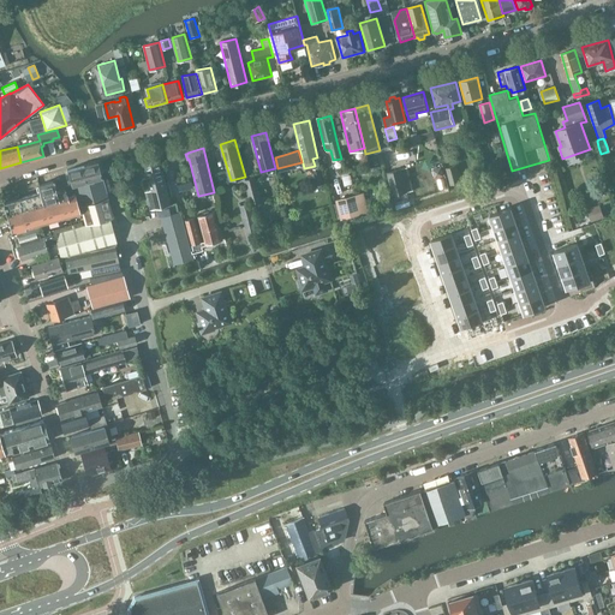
[(82,166),(87,180),(101,177),(97,161),(82,166)]
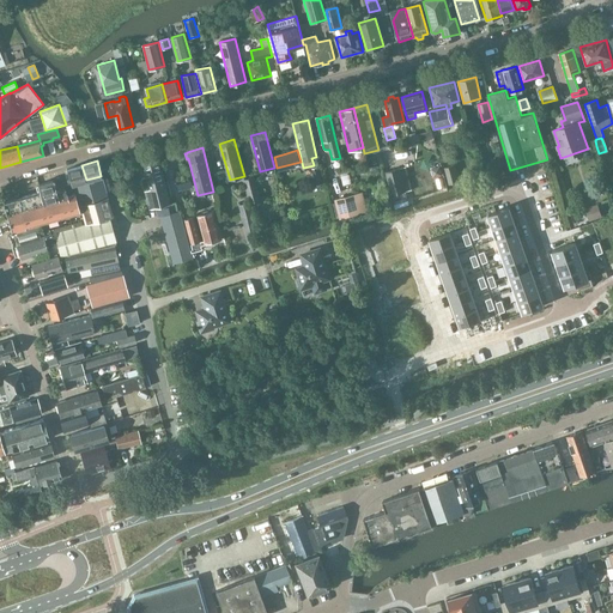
[(162,216),(178,211),(176,202),(171,204),(170,204),(159,161),(144,164),(155,207),(159,206),(162,216)]
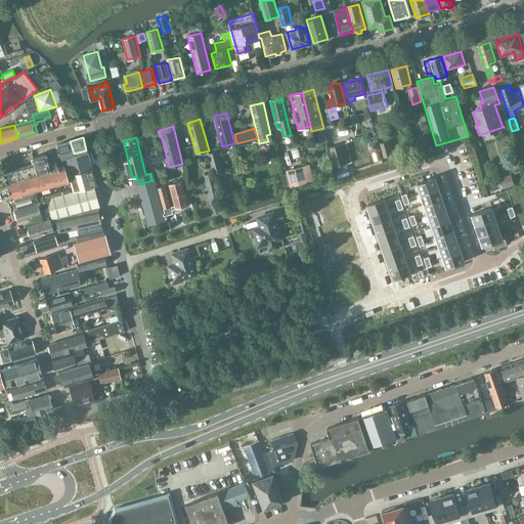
[(60,158),(74,154),(70,141),(57,144),(60,158)]
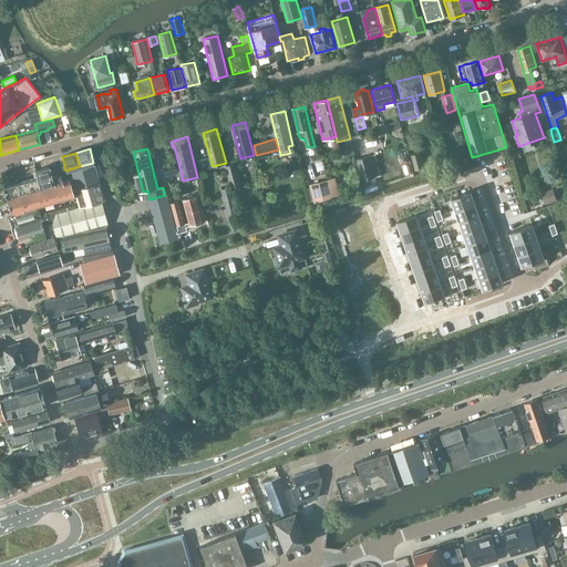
[(377,185),(375,176),(381,175),(375,153),(356,158),(361,179),(362,179),(364,188),(377,185)]
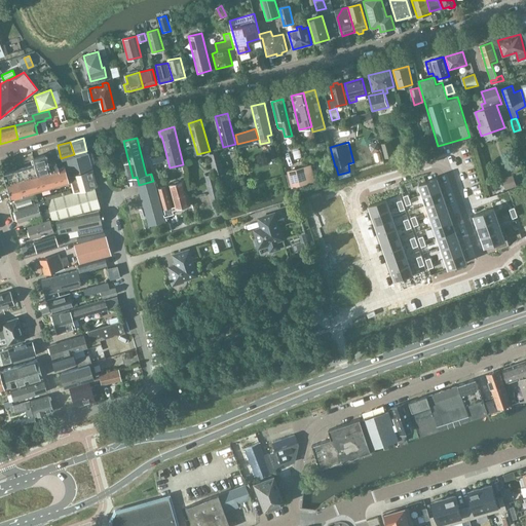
[(389,142),(381,144),(384,158),(392,156),(389,142)]
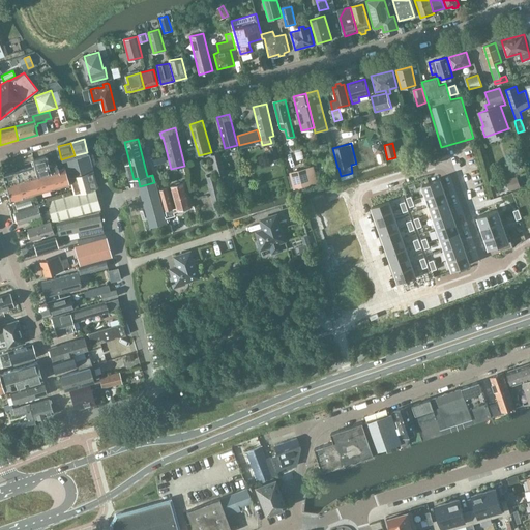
[(380,144),(372,146),(374,153),(382,151),(380,144)]
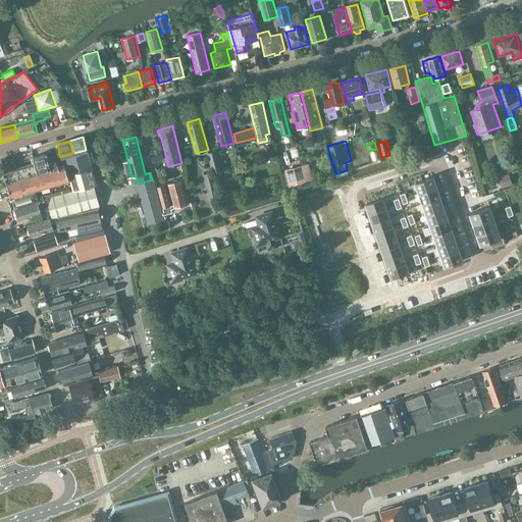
[(72,191),(95,185),(86,152),(63,158),(72,191)]
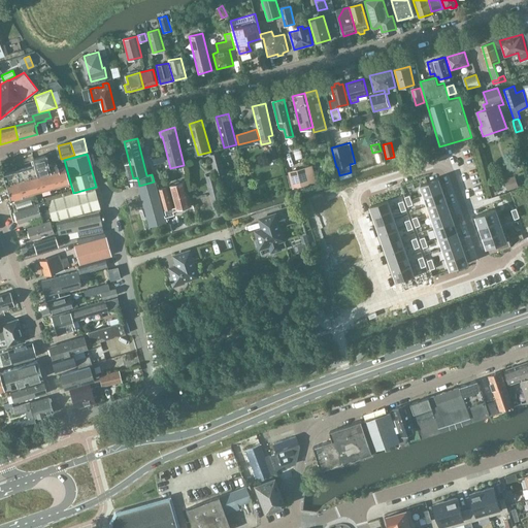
[(4,173),(3,174),(5,183),(50,171),(58,168),(56,162),(47,164),(45,156),(33,159),(35,166),(4,173)]
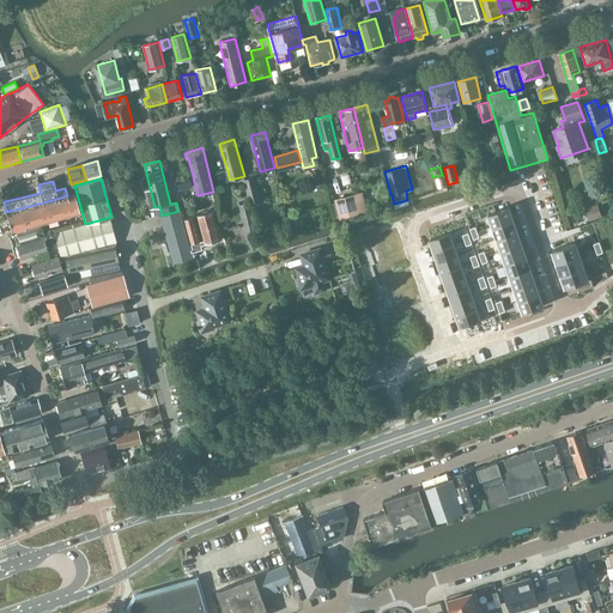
[(258,188),(248,190),(250,202),(260,200),(258,188)]
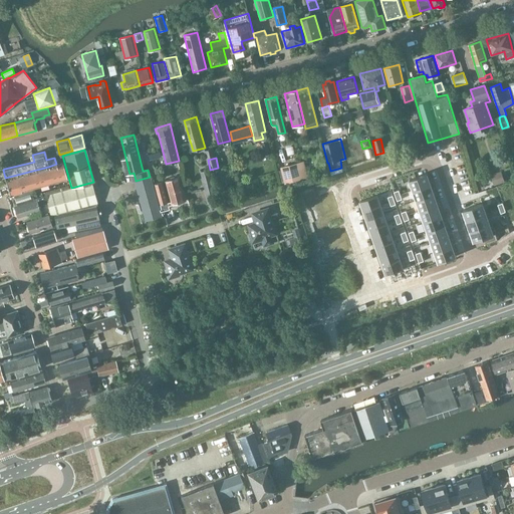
[(308,177),(304,160),(280,167),(281,169),(277,170),(280,181),(284,180),(285,183),(308,177)]
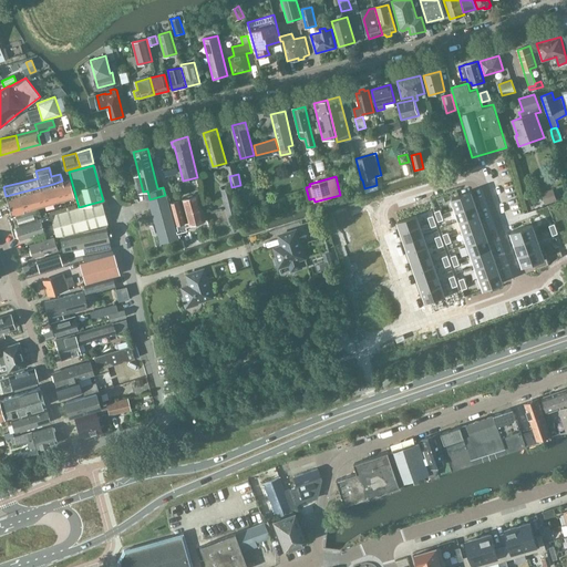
[(53,184),(6,196),(11,215),(12,214),(34,208),(45,205),(51,203),(60,200),(71,197),(73,197),(71,187),(69,179),(62,181),(53,184)]
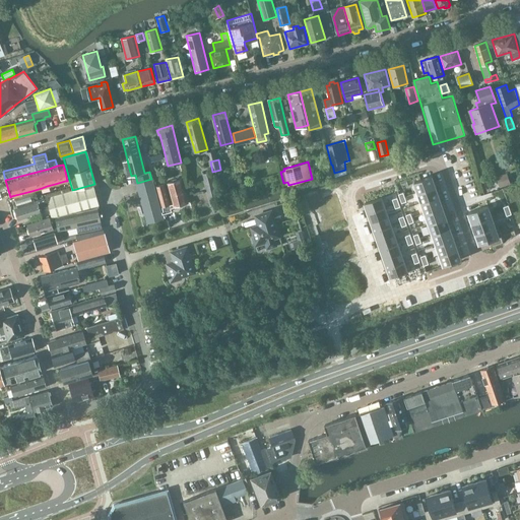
[(210,202),(211,202),(217,200),(210,173),(203,175),(210,202)]
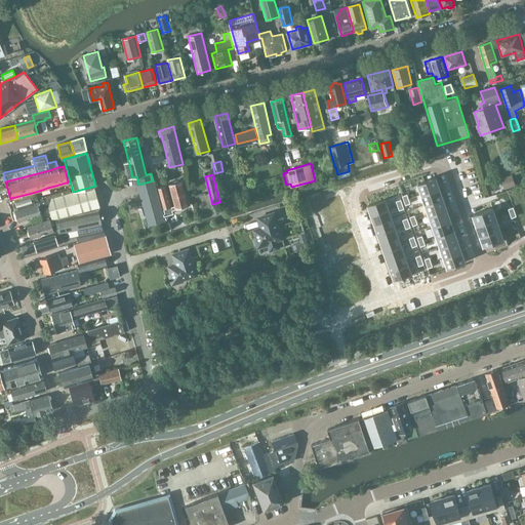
[(436,176),(418,183),(422,194),(440,188),(436,176)]
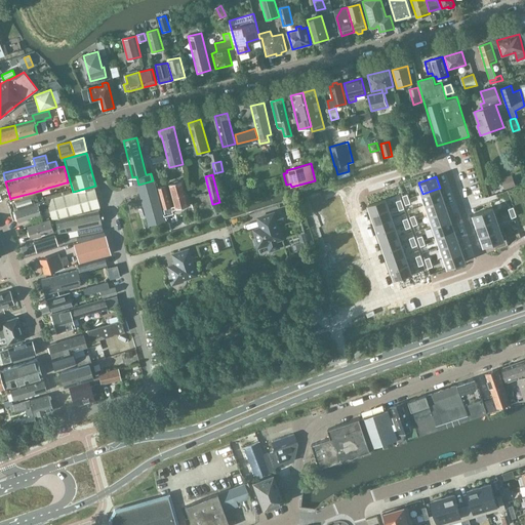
[(154,180),(153,180),(138,185),(137,186),(149,225),(165,220),(154,180)]
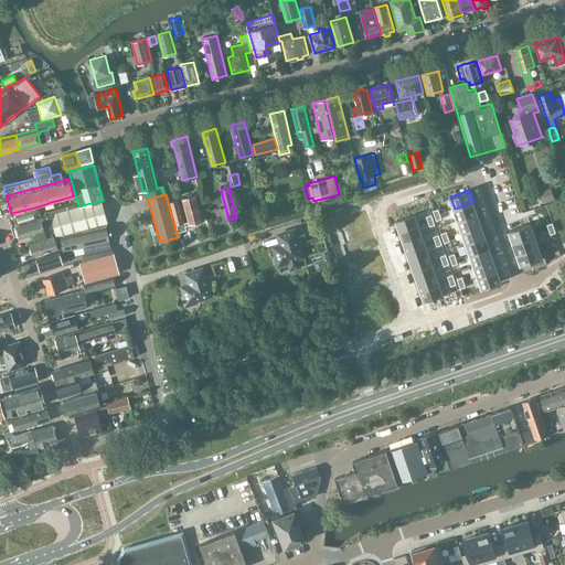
[(189,225),(204,221),(198,194),(181,199),(189,225)]
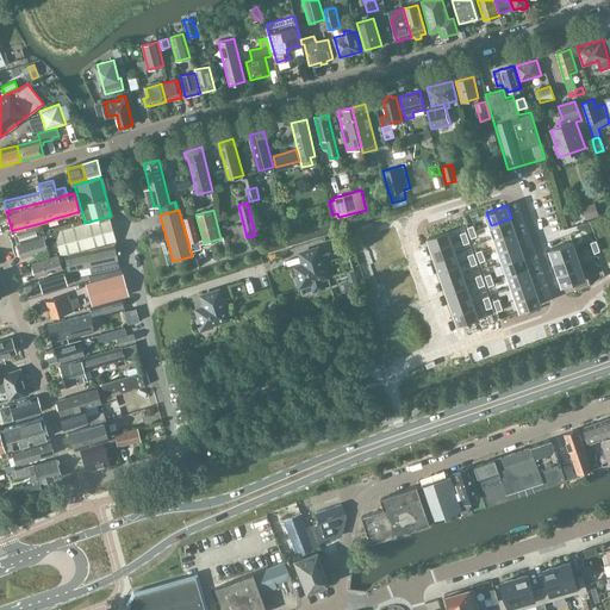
[(62,255),(76,251),(116,243),(109,217),(81,224),(56,231),(62,255)]
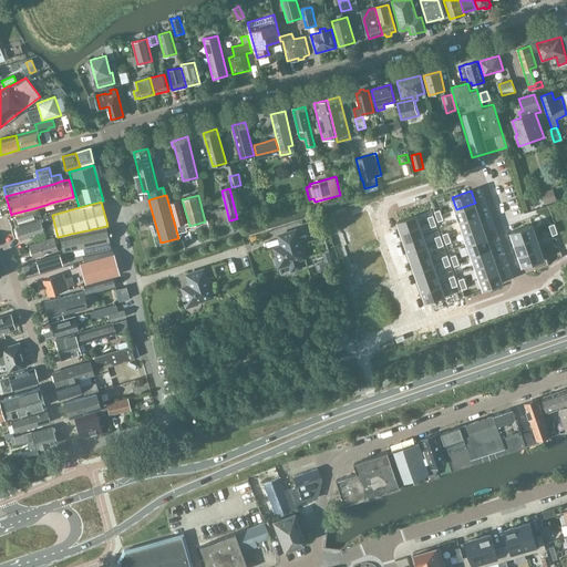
[(178,233),(186,230),(184,223),(185,223),(179,202),(171,204),(178,233)]
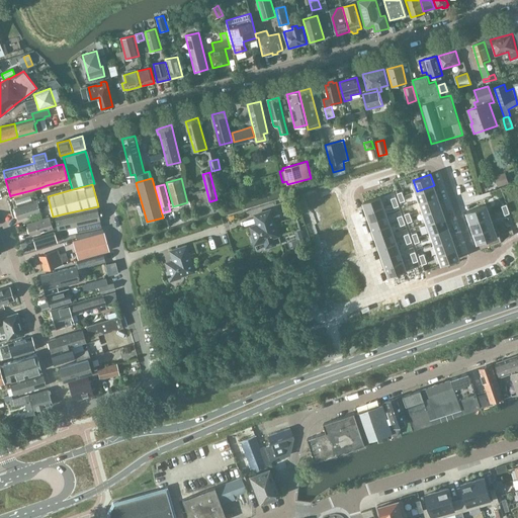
[(434,185),(417,191),(420,201),(437,195),(434,185)]
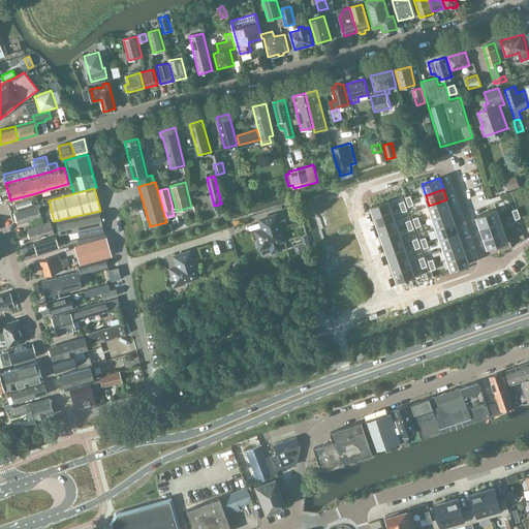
[(45,200),(47,201),(49,200),(70,194),(69,191),(45,197),(45,200)]
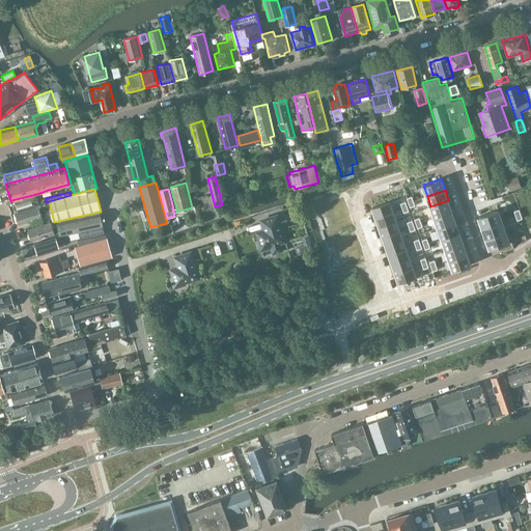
[(35,206),(32,196),(15,202),(18,212),(15,213),(18,224),(40,218),(37,205),(35,206)]
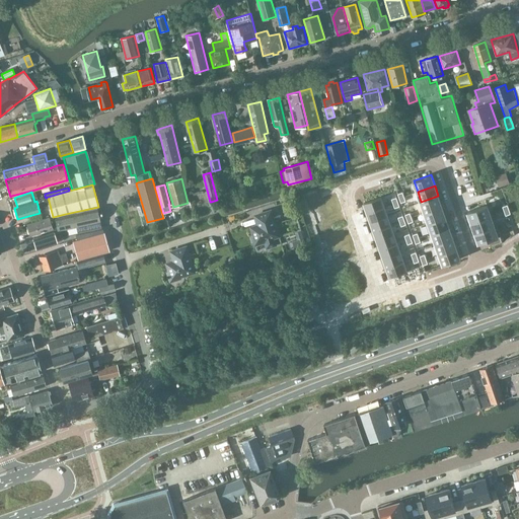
[(318,196),(307,200),(309,206),(315,204),(319,215),(339,208),(335,197),(320,202),(318,196)]
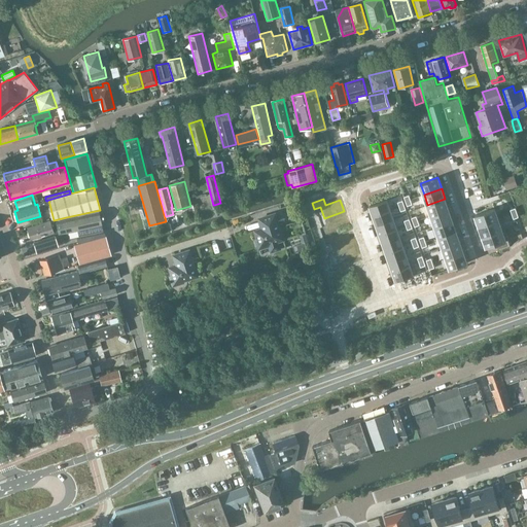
[(445,199),(427,205),(431,216),(449,210),(445,199)]
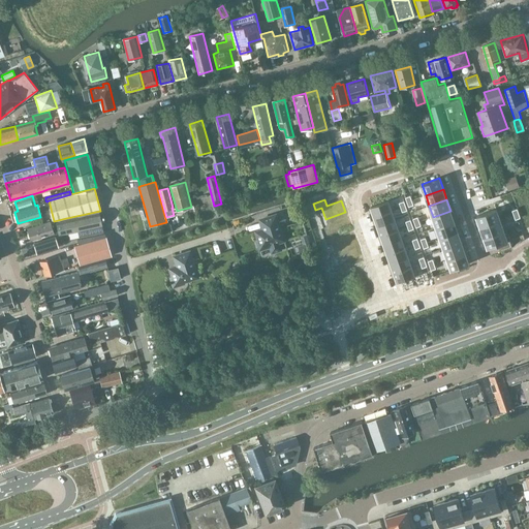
[(389,200),(371,207),(374,216),(392,210),(389,200)]
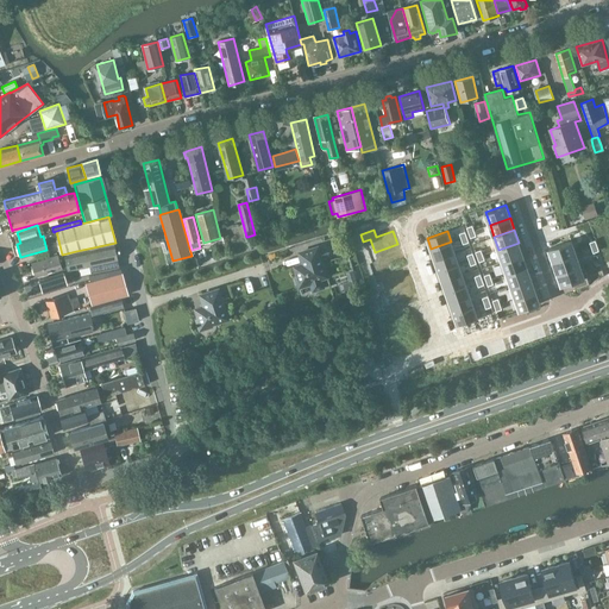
[(562,245),(548,249),(553,262),(577,253),(572,242),(575,240),(572,233),(559,238),(562,245)]
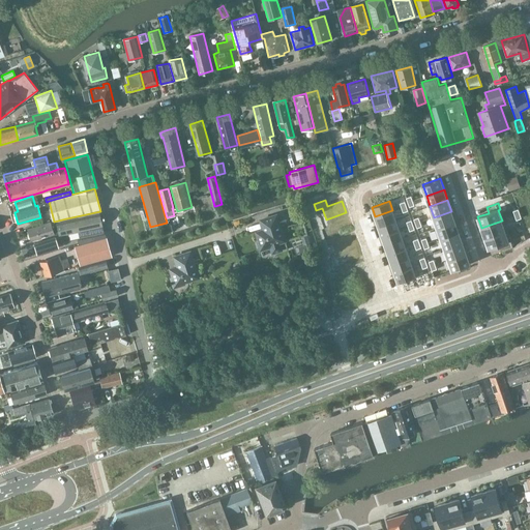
[(392,210),(375,216),(378,226),(395,219),(392,210)]
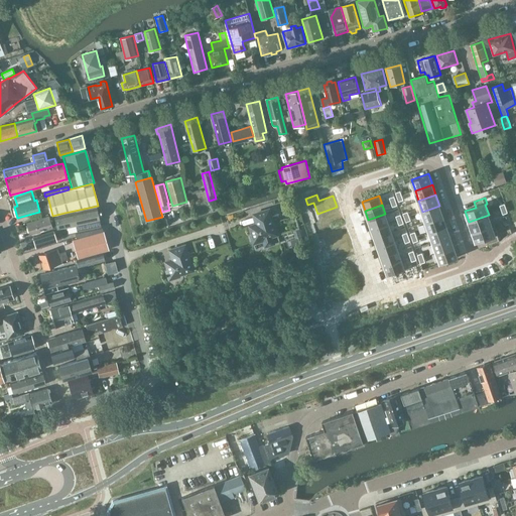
[(439,206),(422,212),(426,222),(443,216),(439,206)]
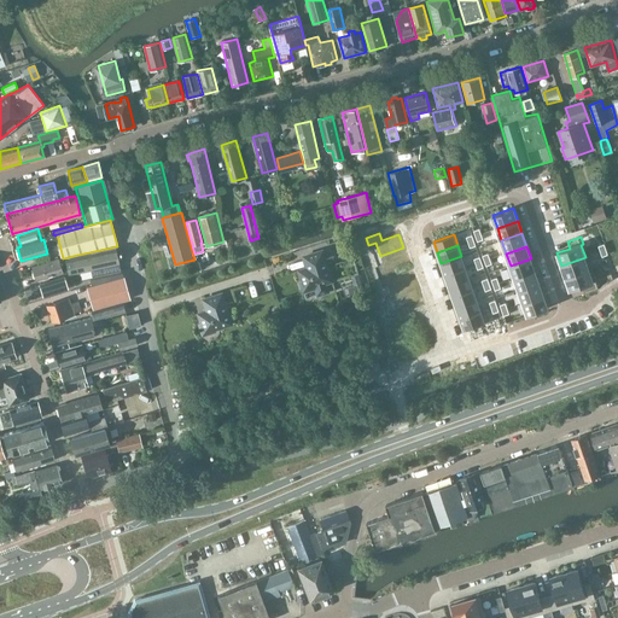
[(384,268),(377,270),(379,278),(394,273),(391,267),(408,261),(403,248),(380,256),(384,268)]
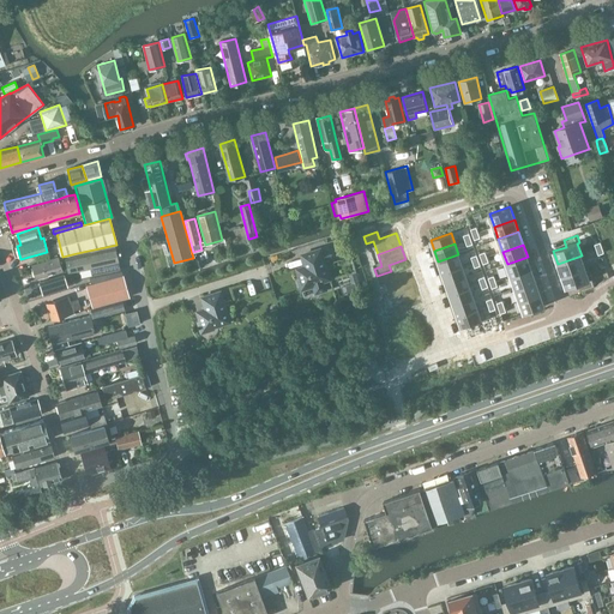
[(121,271),(114,247),(58,259),(56,257),(31,265),(36,278),(62,271),(67,270),(68,274),(90,269),(91,277),(121,271)]
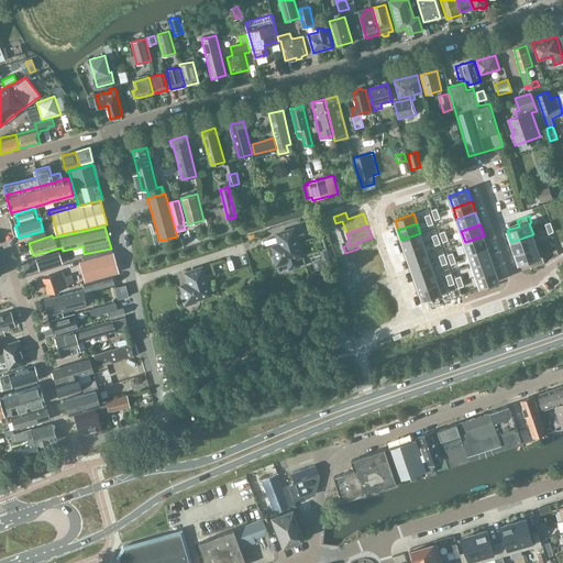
[(300,266),(298,257),(302,256),(294,228),(277,233),(279,241),(280,241),(282,244),(273,246),(275,255),(274,255),(277,266),(286,263),(288,269),(300,266)]
